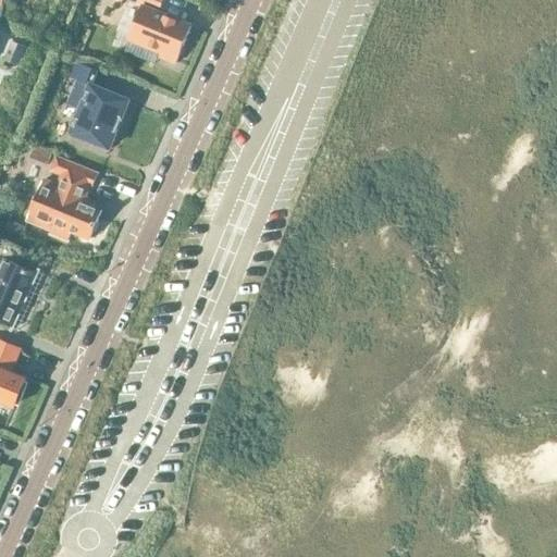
[(134,0),(138,1),(137,3),(143,5),(130,38),(162,52),(161,57),(177,63),(193,26),(158,12),(162,0),(134,0)]
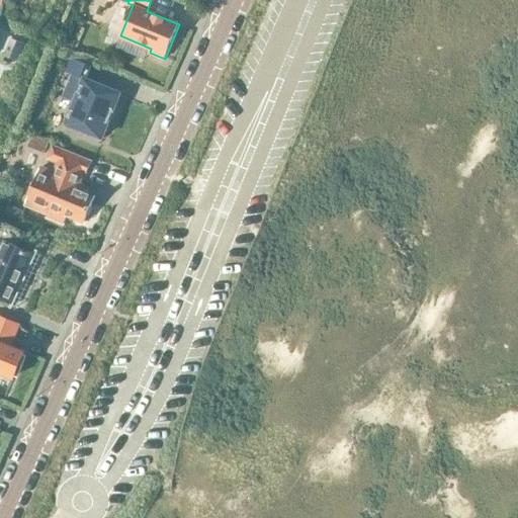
[(24,42),(11,37),(4,56),(17,61),(24,42)]
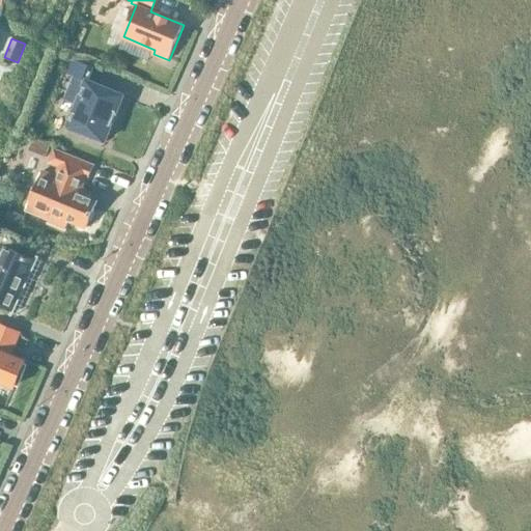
[(94,67),(81,61),(70,57),(63,71),(75,76),(65,99),(78,104),(70,127),(106,142),(124,95),(89,81),(94,67)]
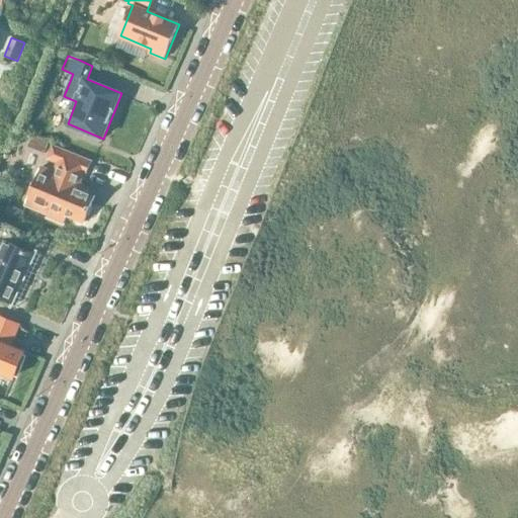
[(32,135),(27,146),(45,153),(50,141),(32,135)]
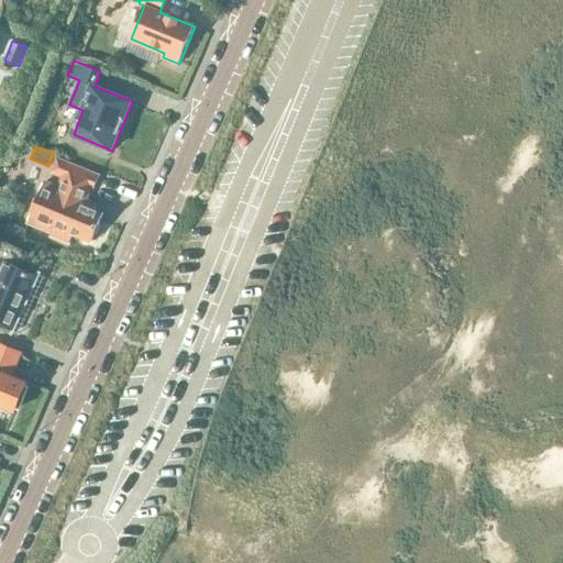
[(100,175),(57,157),(56,157),(52,170),(65,176),(61,186),(45,179),(28,222),(53,232),(51,235),(69,243),(74,233),(92,241),(105,212),(96,209),(97,207),(86,202),(92,187),(95,188),(100,175)]
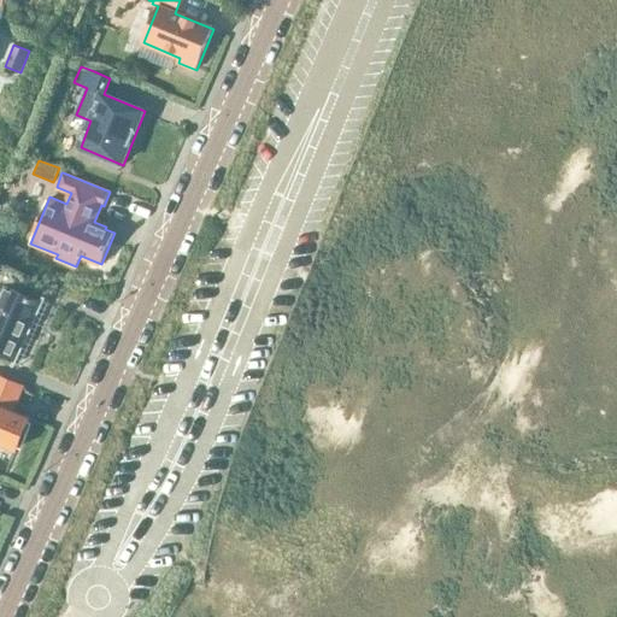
[(24,265),(29,252),(11,245),(6,258),(24,265)]
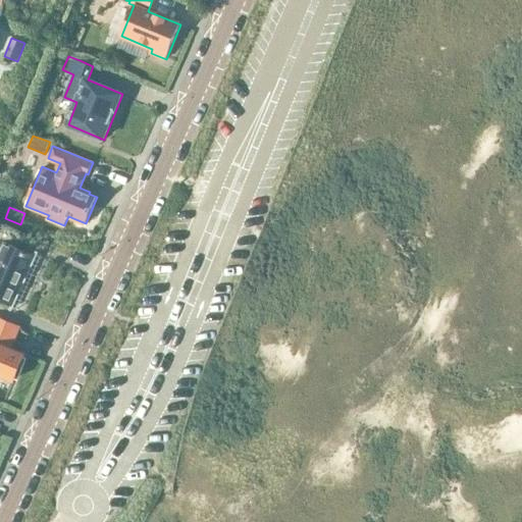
[(0,298),(16,306),(37,257),(20,250),(27,233),(0,221),(0,298)]
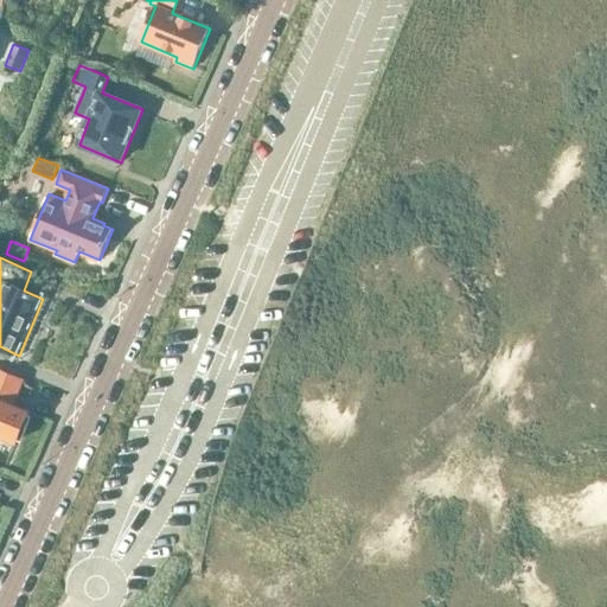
[(0,434),(17,441),(29,413),(13,406),(24,379),(0,369),(0,434)]
